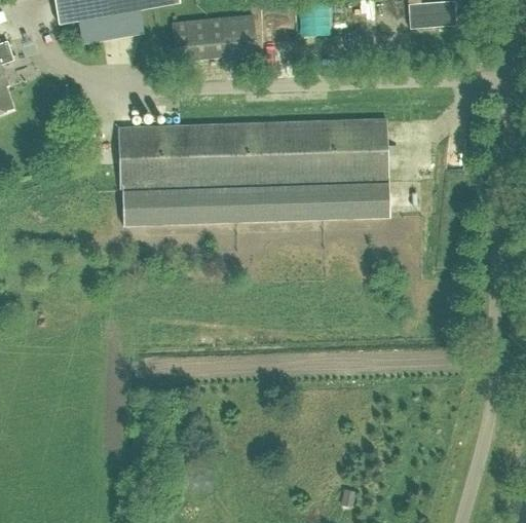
[(53,0),(58,23),(179,1),(179,0),(53,0)]
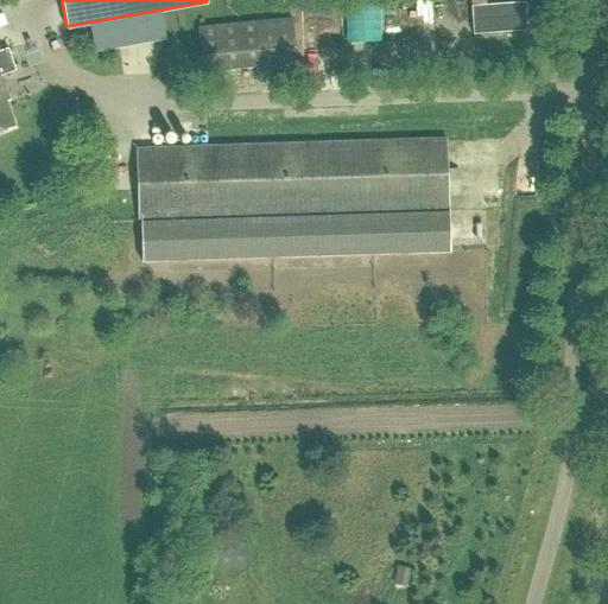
[(472,35),(526,31),(524,2),(470,6),(472,35)]
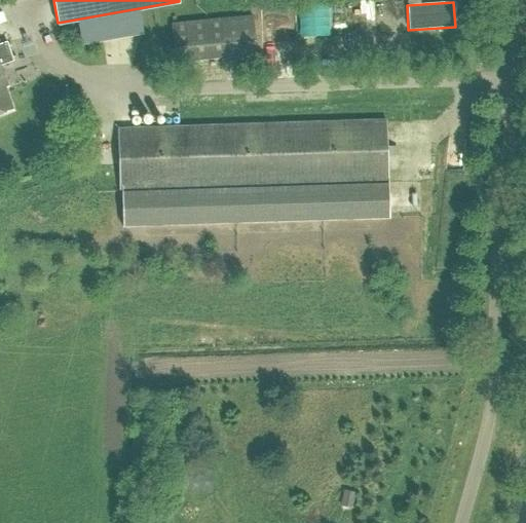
[(175,62),(223,57),(255,53),(252,16),(171,24),(175,62)]
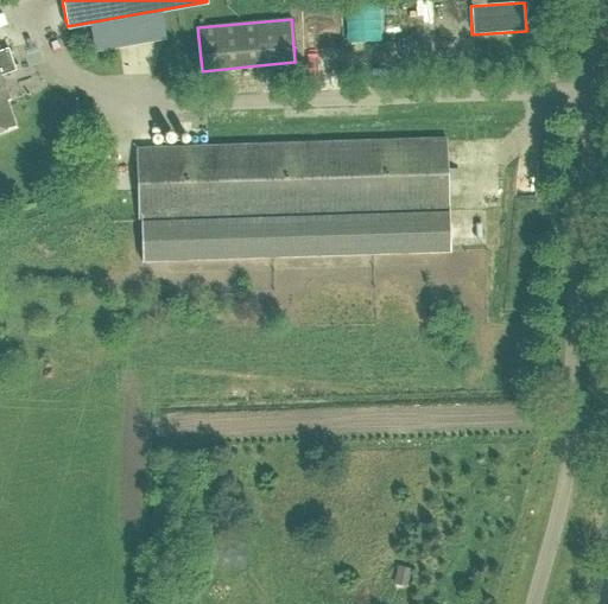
[(14,69),(7,45),(0,48),(0,129),(14,125),(6,100),(8,99),(0,74),(14,69)]
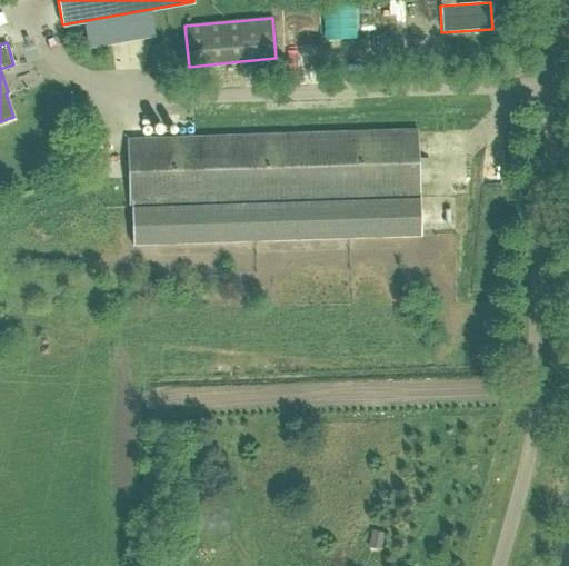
[(129,204),(131,204),(132,242),(420,234),(417,128),(127,137),(129,204)]
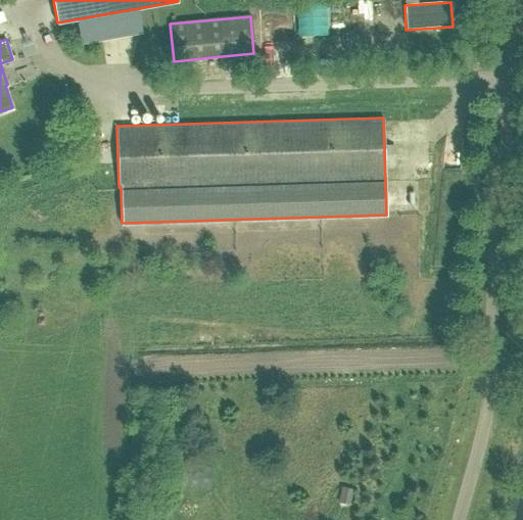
[(211,465),(171,461),(169,484),(209,488),(211,465)]
